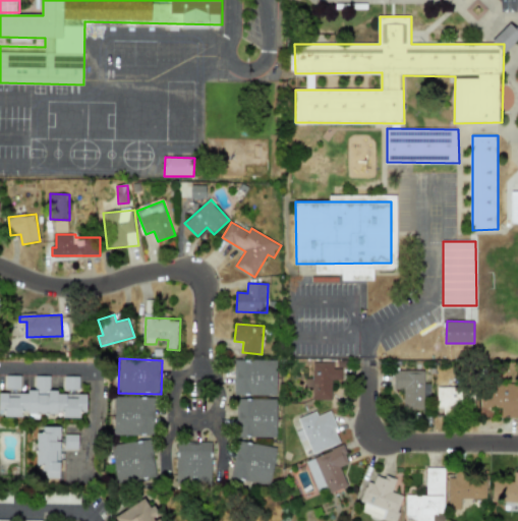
[(278,396),(279,360),(236,359),(236,395),(278,396)]
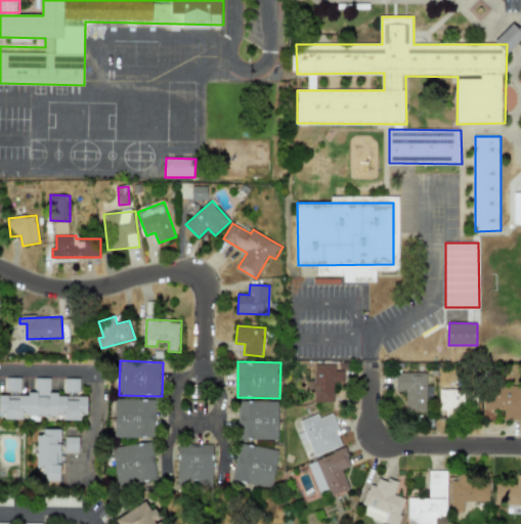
[(337,365),(317,364),(316,401),(335,402),(336,382),(345,383),(345,372),(337,370),(337,365)]
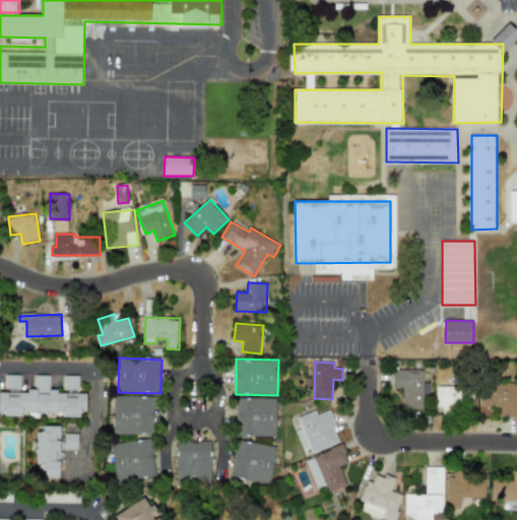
[(394,388),(404,389),(403,408),(424,409),(425,370),(394,370),(394,388)]
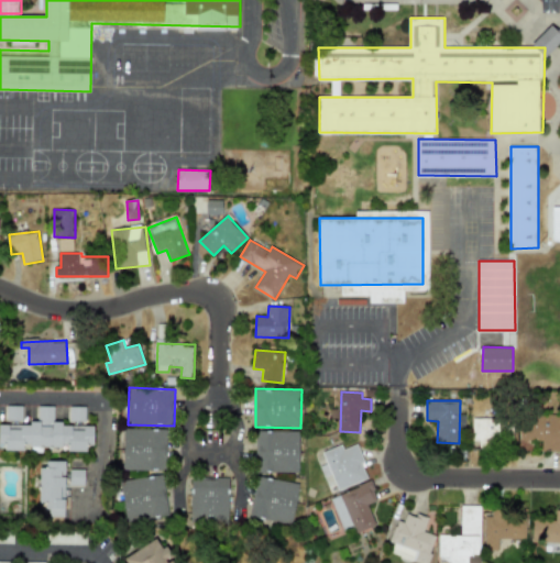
[(0,423),(0,441),(0,449),(25,450),(25,445),(69,446),(69,450),(95,450),(95,426),(55,424),(56,407),(39,406),(39,424),(0,423)]
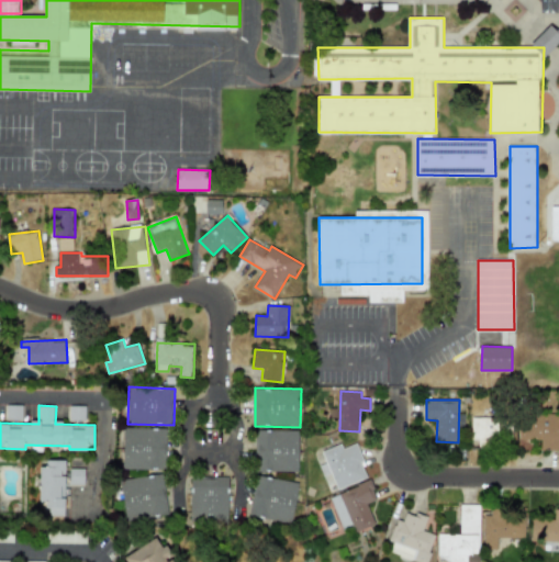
[(24,405),(9,405),(8,422),(24,423),(24,405)]
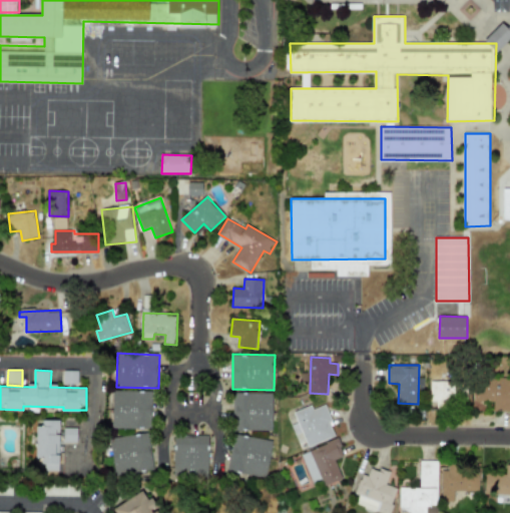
[(79,385),(79,371),(65,371),(64,384),(79,385)]
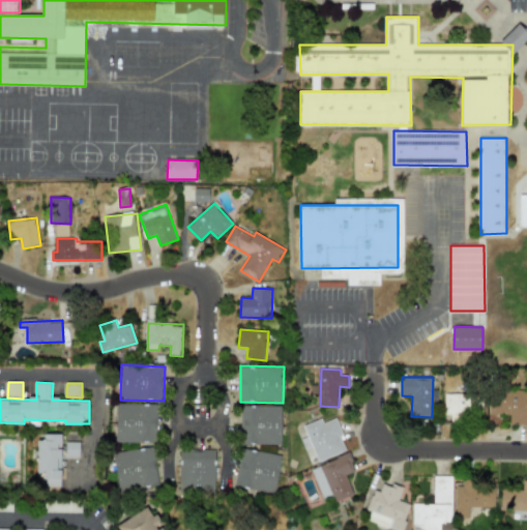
[(491,423),(526,424),(526,390),(492,390),(491,423)]
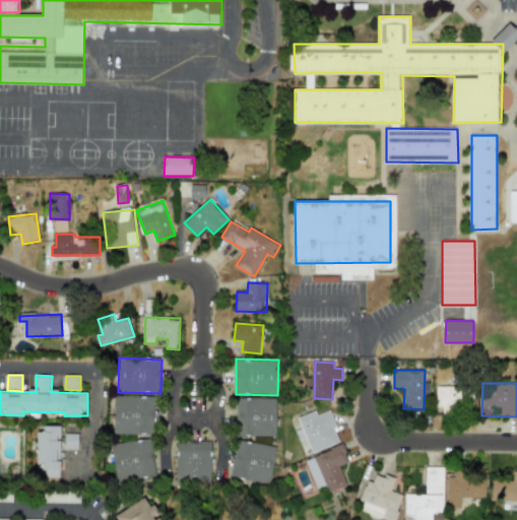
[(437,408),(464,408),(465,387),(438,386),(437,408)]
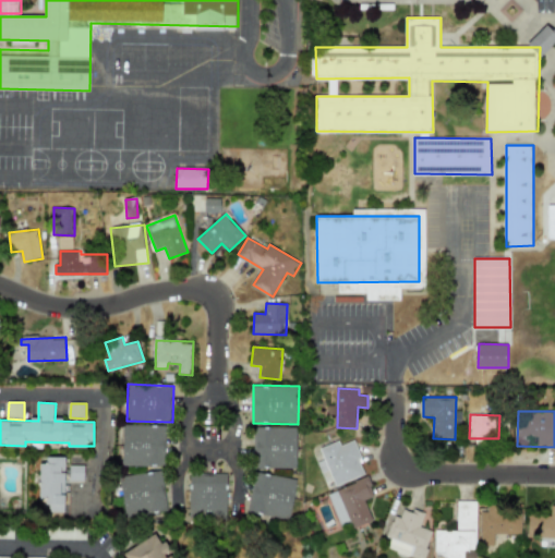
[(166,466),(167,425),(124,424),(124,465),(166,466)]
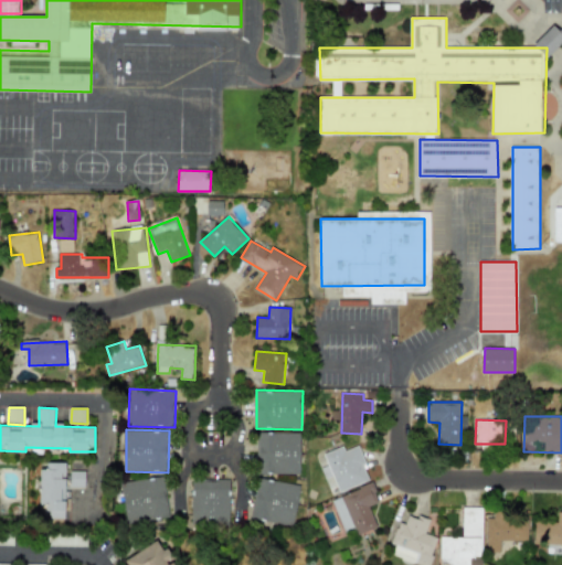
[(303,433),(258,432),(257,473),(301,475),(303,433)]
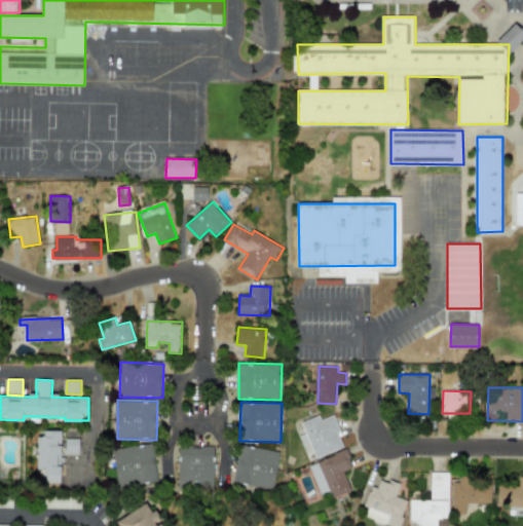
[(316,458),(346,447),(334,415),(322,419),(321,416),(303,422),(316,458)]
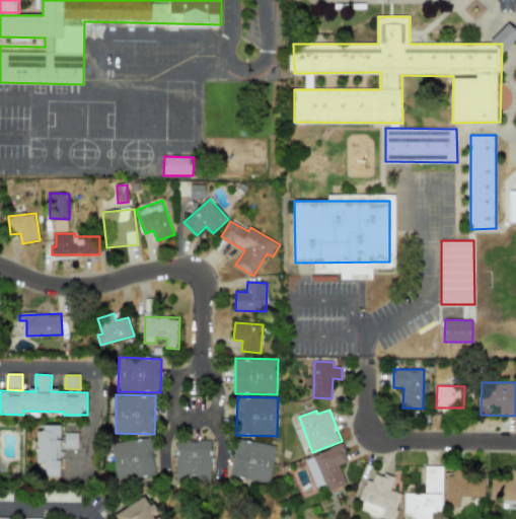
[(62,426),(45,425),(45,432),(38,432),(38,462),(42,462),(41,476),(61,476),(62,426)]
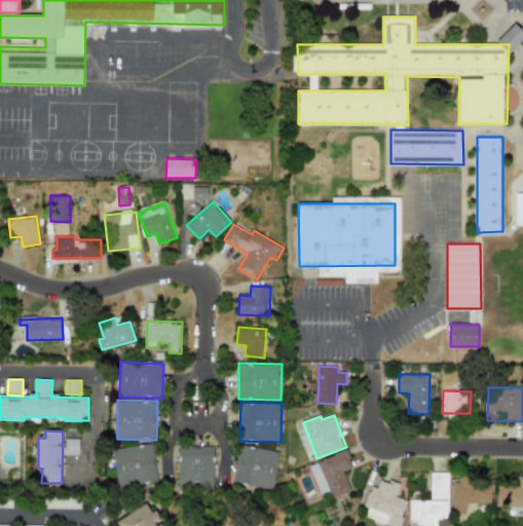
[(80,455),(80,439),(66,439),(66,455),(80,455)]
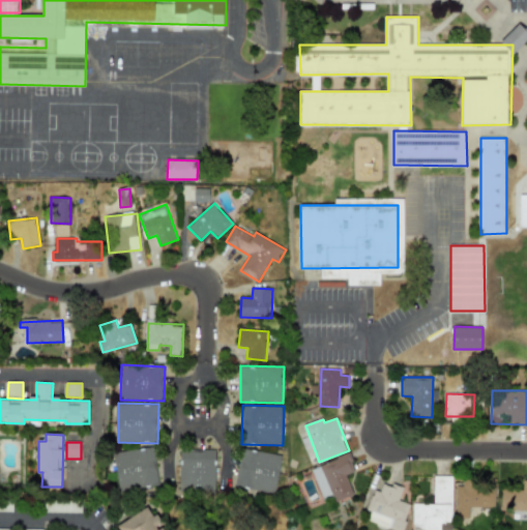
[(119,490),(159,487),(155,448),(115,451),(119,490)]
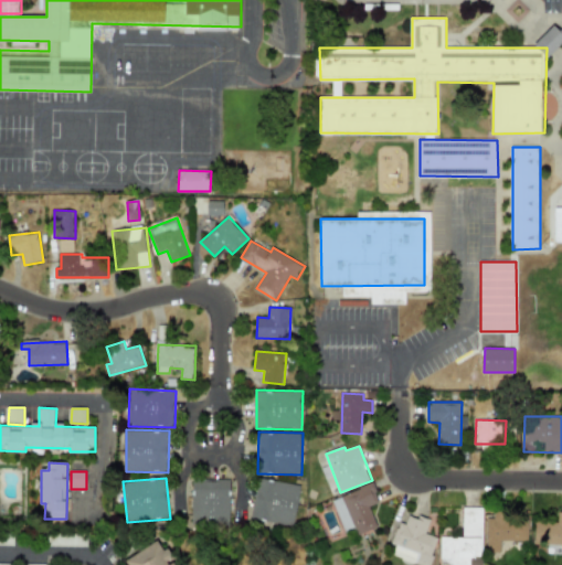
[(301,486),(260,478),(252,519),(294,526),(301,486)]
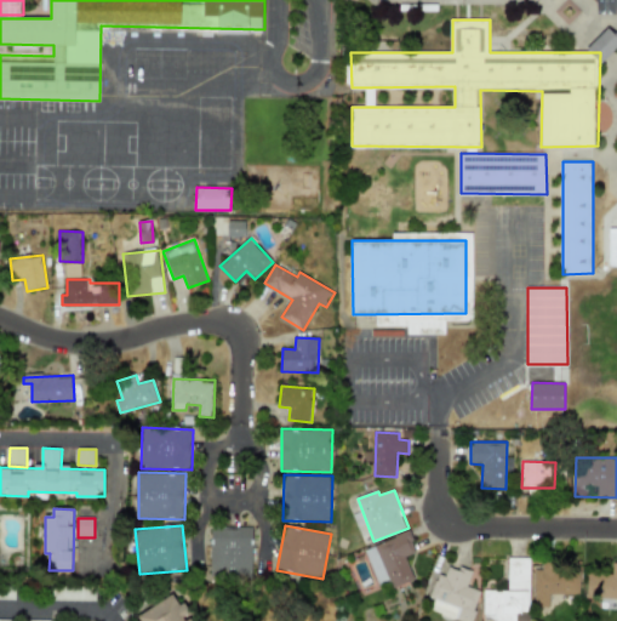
[(255,528),(212,527),(212,576),(253,577),(255,528)]
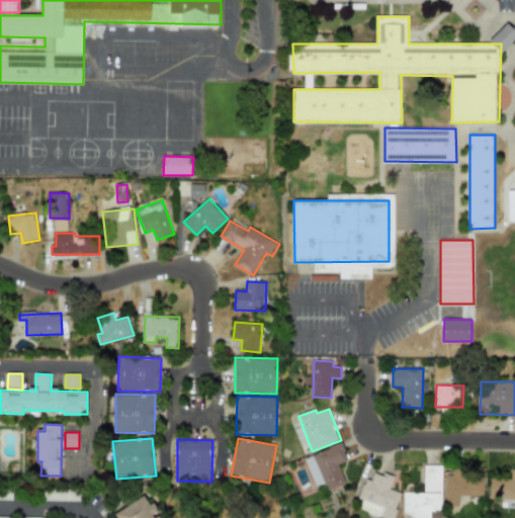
[(306,457),(318,488),(327,484),(329,491),(347,484),(339,464),(349,460),(342,443),(306,457)]
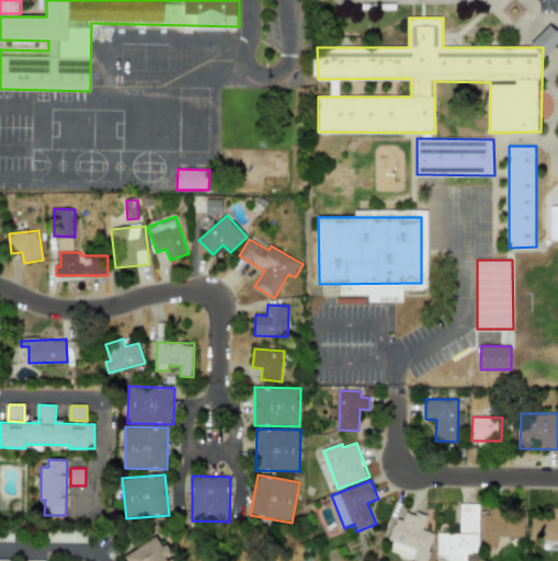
[(479,560),(480,504),(460,504),(460,534),(439,533),(437,560),(479,560)]
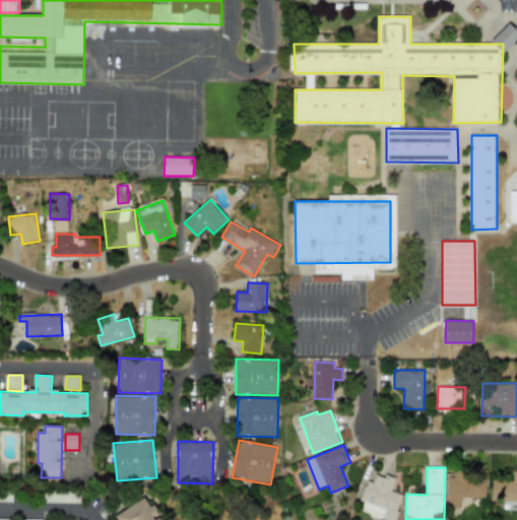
[(516,471),(515,471),(514,479),(493,479),(493,502),(516,502),(516,471)]
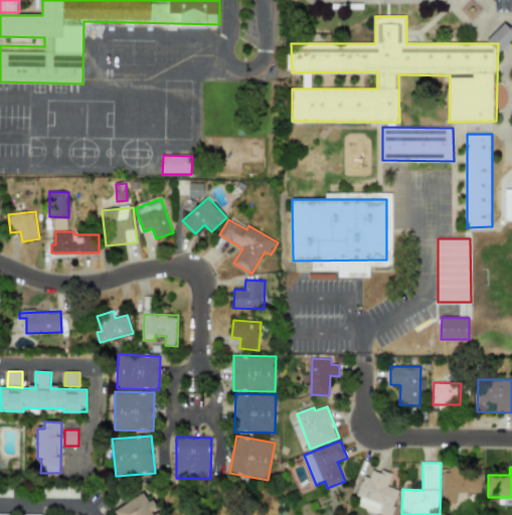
[(445,473),(444,503),(458,504),(458,493),(482,494),(483,469),(452,469),(451,473),(445,473)]
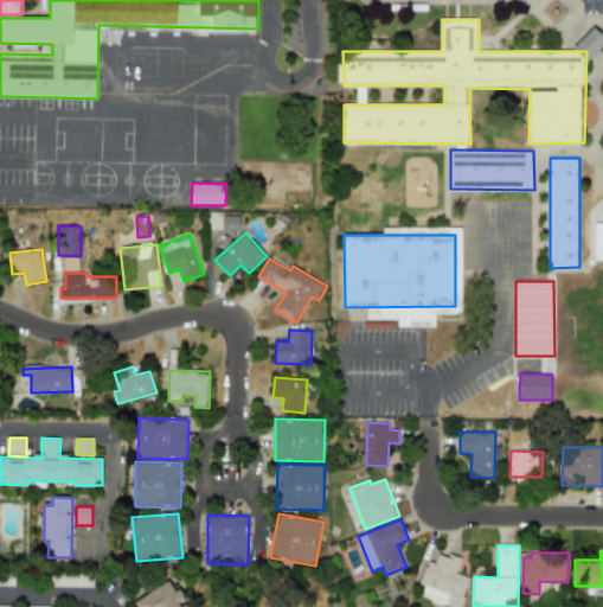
[(461,606),(472,577),(457,573),(463,558),(449,554),(448,557),(440,554),(436,564),(428,562),(421,585),(427,587),(423,596),(453,606),(461,606)]
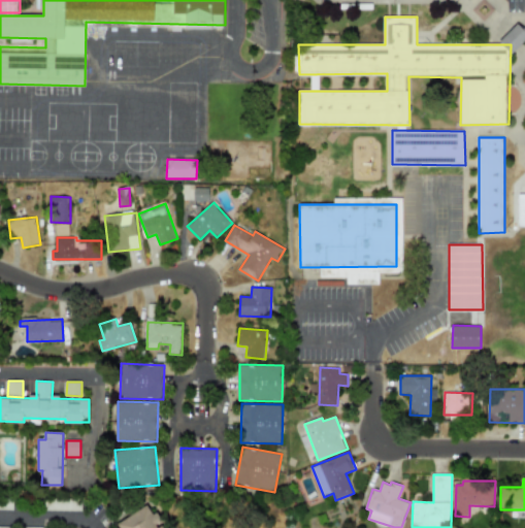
[(83,510),(83,500),(46,501),(46,510),(83,510)]
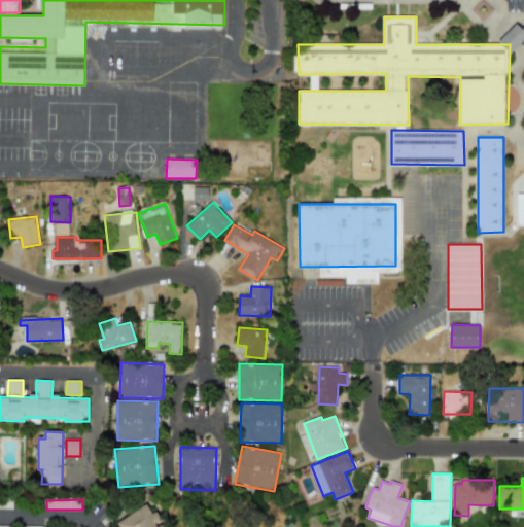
[(116,522),(118,526),(163,526),(161,523),(148,503),(116,522)]
